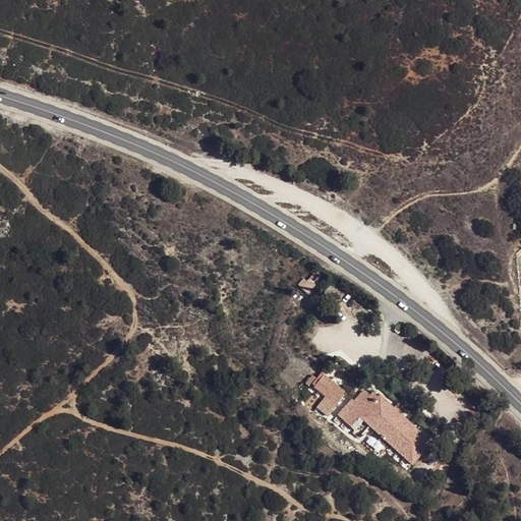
[(322,275),(316,270),(306,282),(301,288),(309,293),(316,285),(314,283),(322,275)]
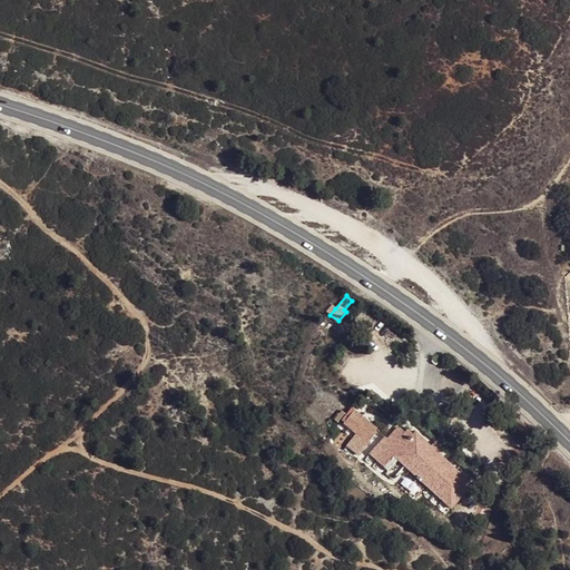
[(330,315),(335,308),(332,305),(326,313),(330,315)]
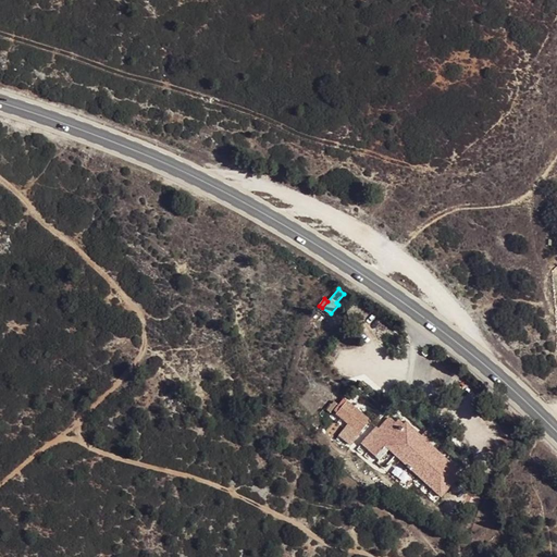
[(371,420),(347,400),(335,413),(347,424),(339,435),(353,445),(371,420)]
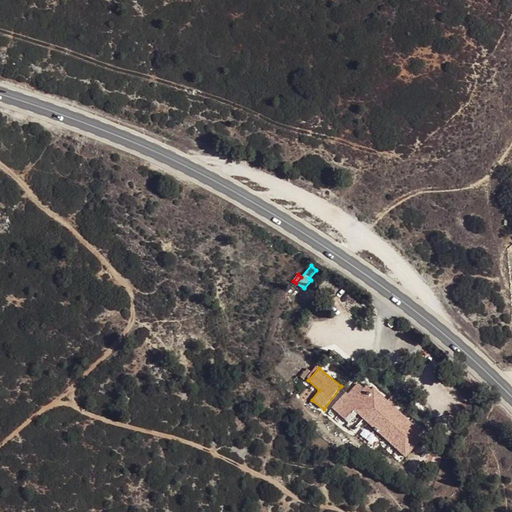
[(305,380),(312,372),(308,369),(301,377),(305,380)]
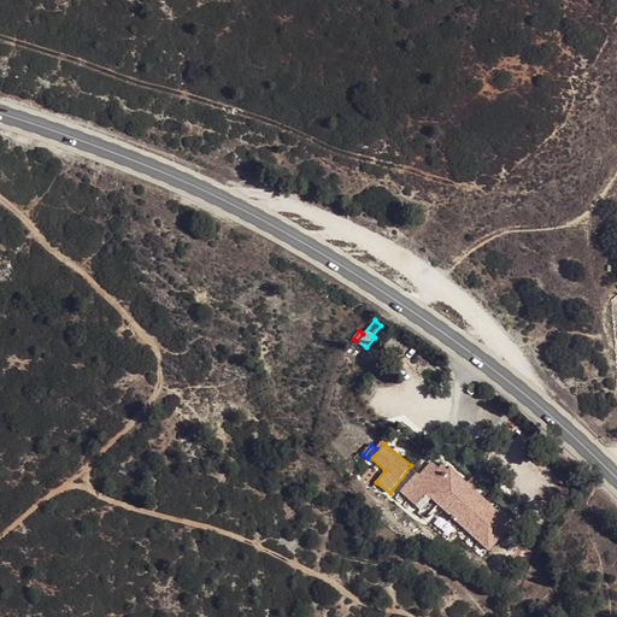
[(512,524),(474,489),(468,483),(451,466),(448,469),(441,465),(428,480),(419,471),(401,491),(422,509),(430,498),(488,551),(498,540),(504,534),(512,524)]
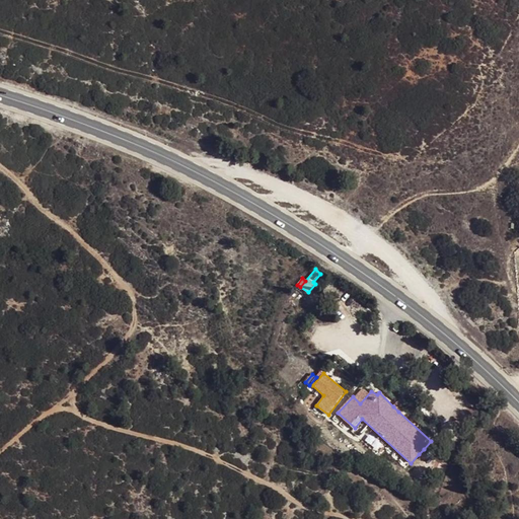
[(393,406),(398,412),(404,405),(399,401),(393,406)]
